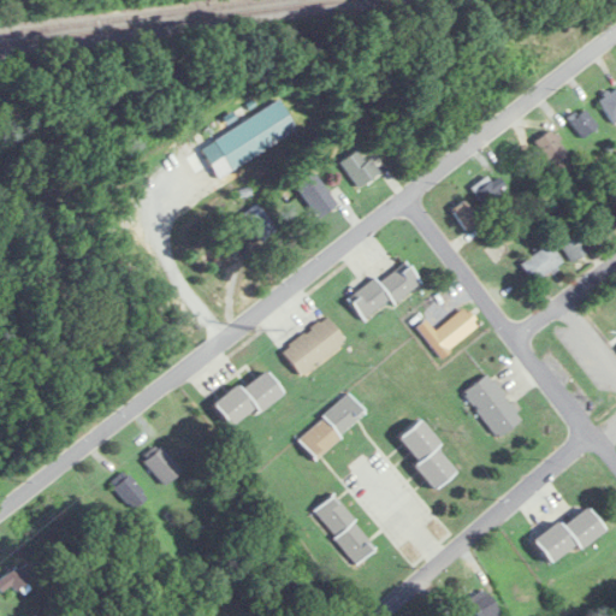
[(615,116),(615,88),(599,99),(612,119),(615,116)]
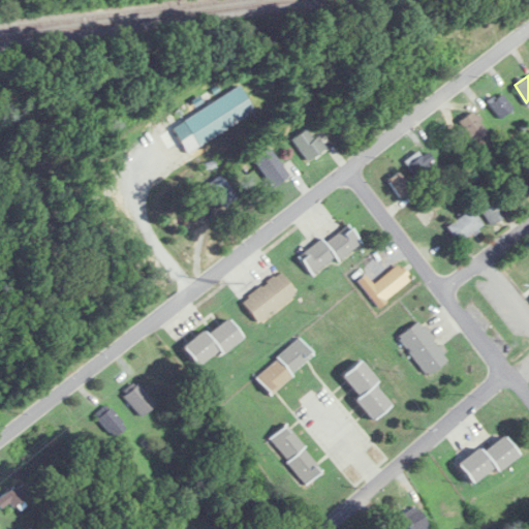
[(255,111),(239,85),(183,120),(199,145),(255,111)]
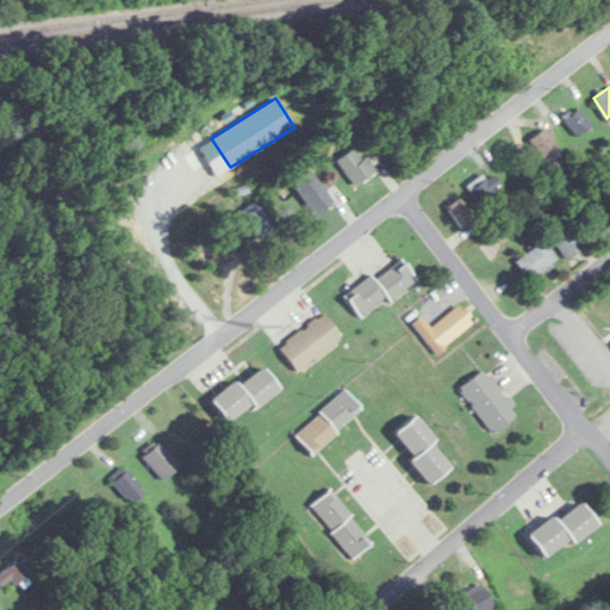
[(593,125),(580,107),(564,120),(577,137),(593,125)]
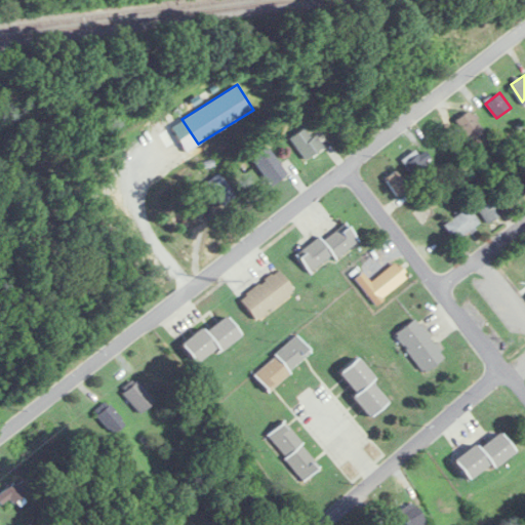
[(455,120),(473,147),(489,136),(471,110),(455,120)]
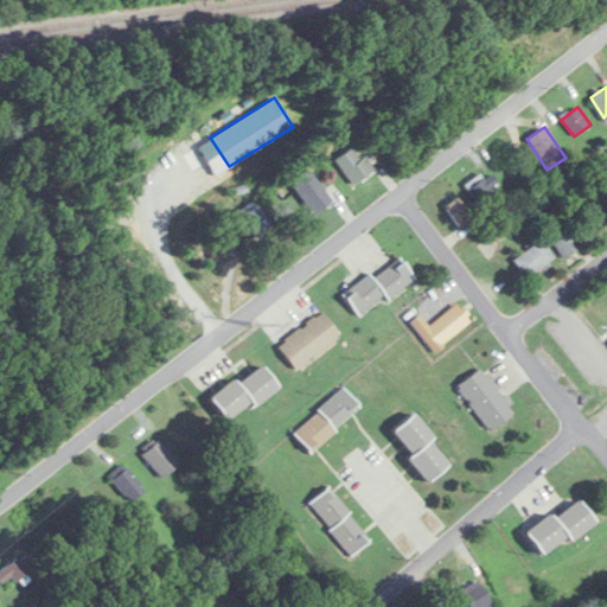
[(336,159),(353,184),(372,170),(356,145),(336,159)]
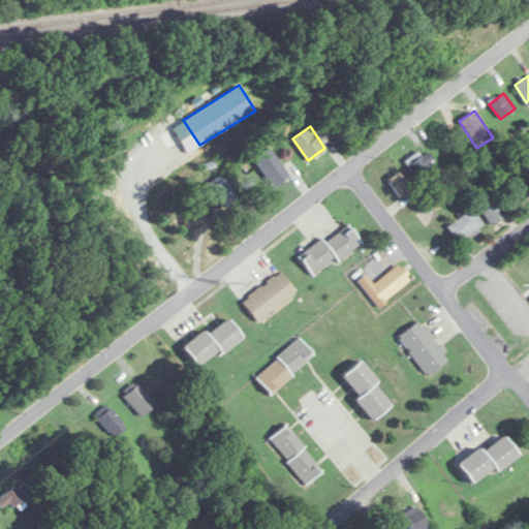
[(405,159),(417,182),(436,172),(426,153),(422,156),(418,152),(405,159)]
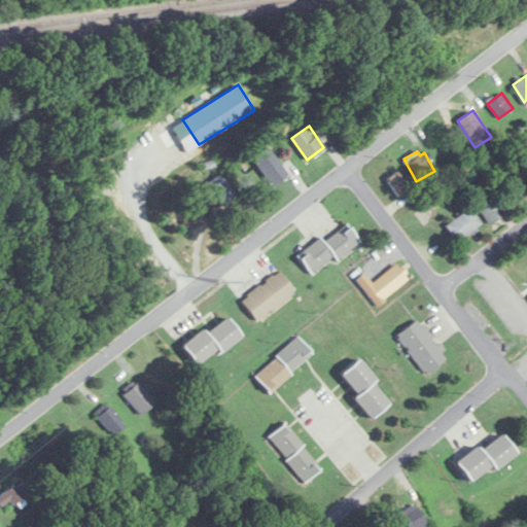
[(399,197),(411,188),(398,171),(387,178),(399,197)]
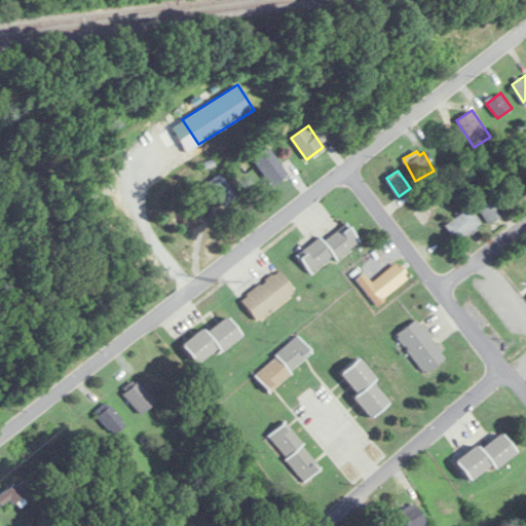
[(233,199),(226,177),(211,182),(219,204),(233,199)]
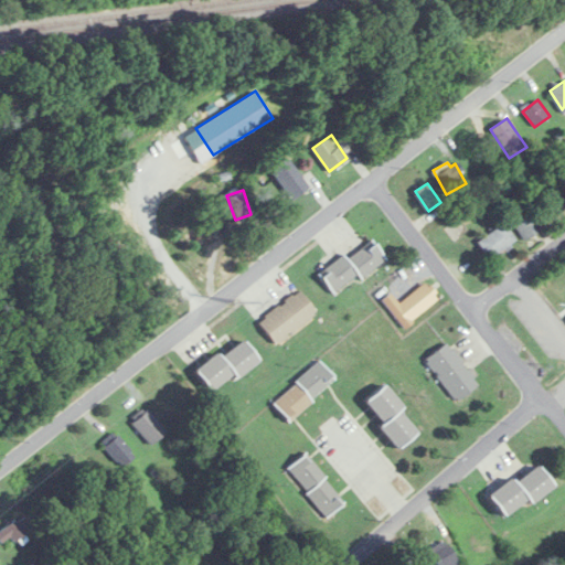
[(542,228),(523,199),(505,210),(524,240),(542,228)]
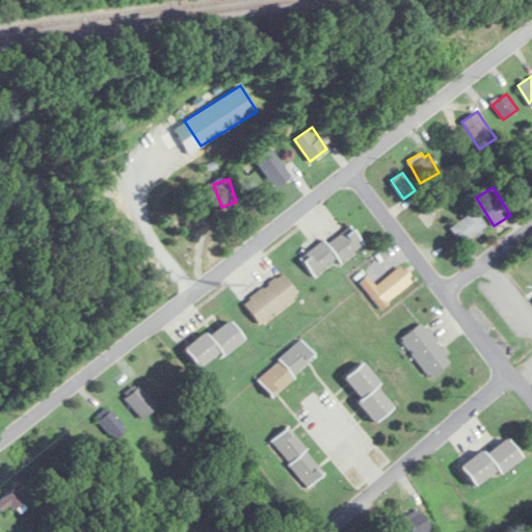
[(450,228),(462,244),(486,225),(474,209),(450,228)]
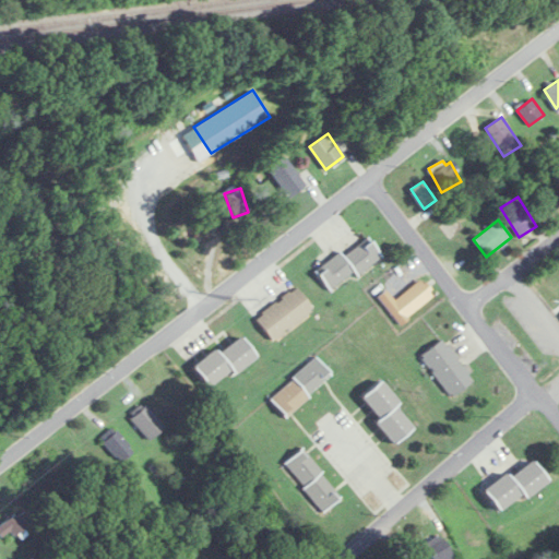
[(343,256),(341,252),(316,270),(331,290),(382,257),(369,238),(343,256)]
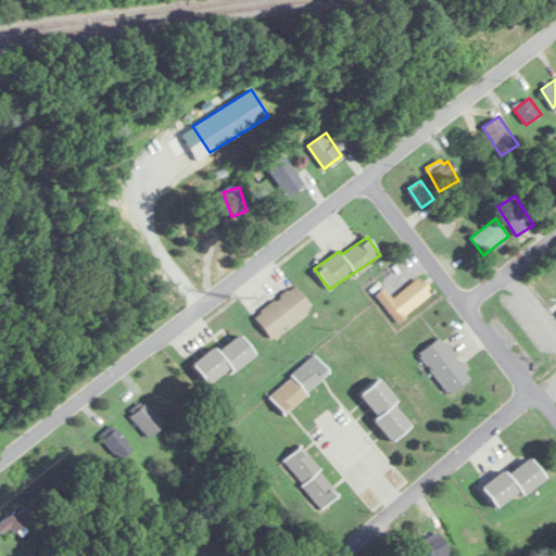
[(375,297),(401,323),(431,292),(416,278),(394,300),(383,288),(375,297)]
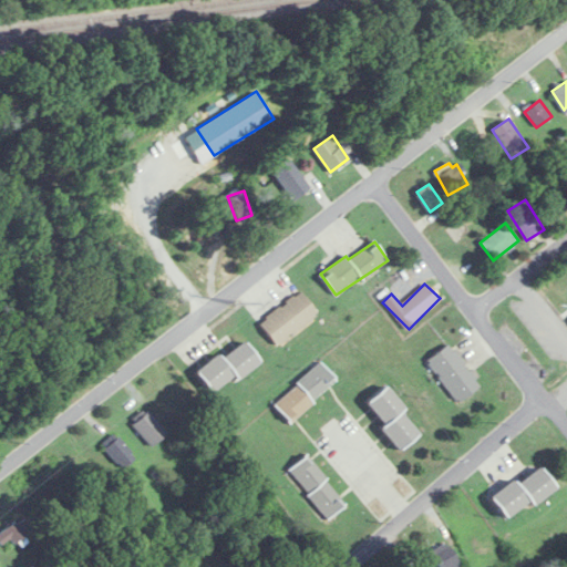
[(276,346),(319,313),(301,290),(258,322),(276,346)]
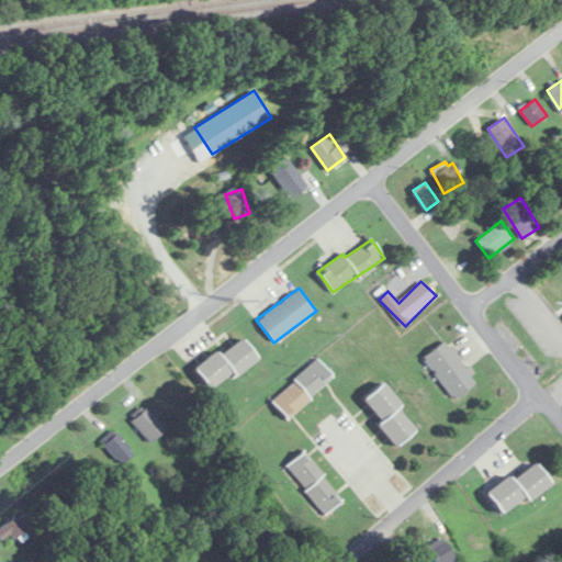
[(194,368),(212,392),(258,357),(243,337),(220,355),(217,350),(194,368)]
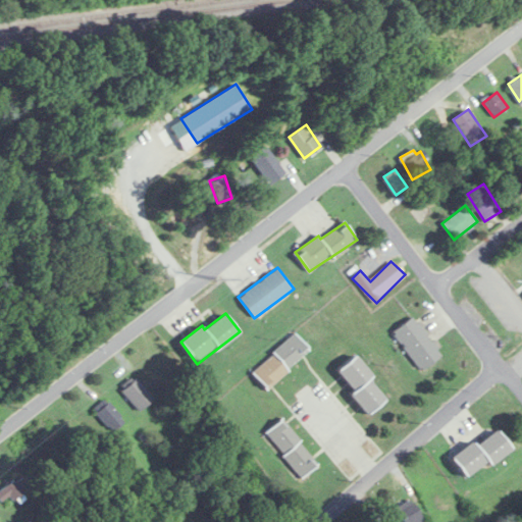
[(394,331),(421,371),(442,356),(415,316),(394,331)]
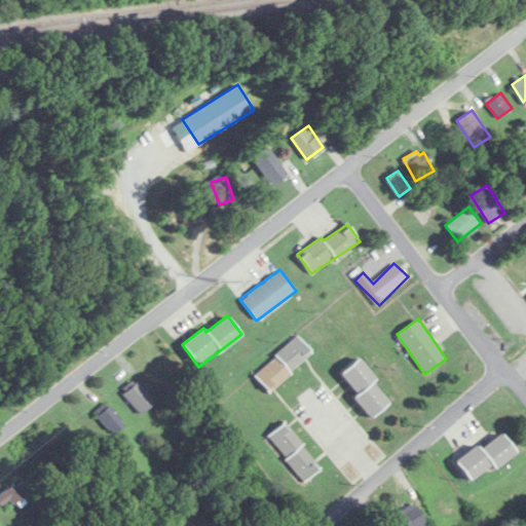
[(312,351),(296,335),(255,376),(270,392),(312,351)]
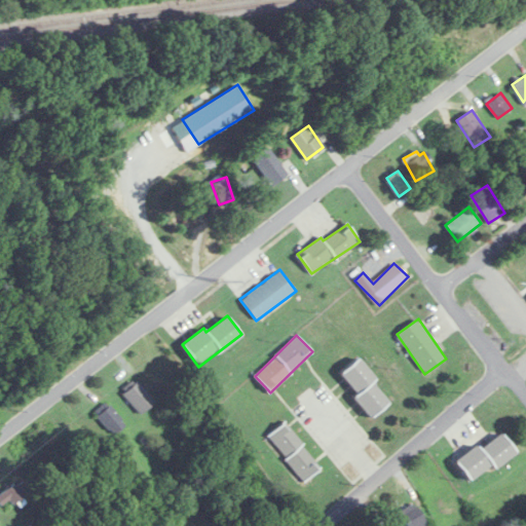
[(340,372),(358,395),(353,397),(370,417),(391,402),(358,359),(340,372)]
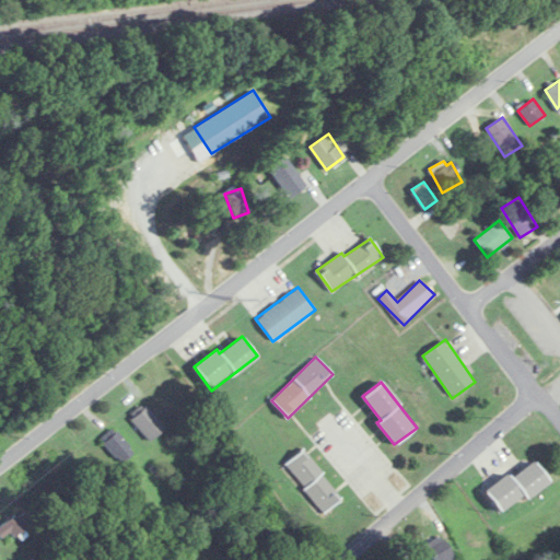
[(149,441),(165,428),(146,406),(130,420),(149,441)]
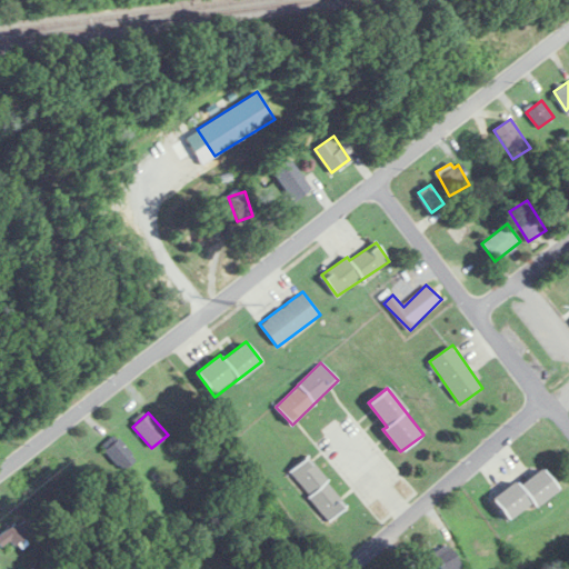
[(122,471),(137,460),(119,438),(105,449),(122,471)]
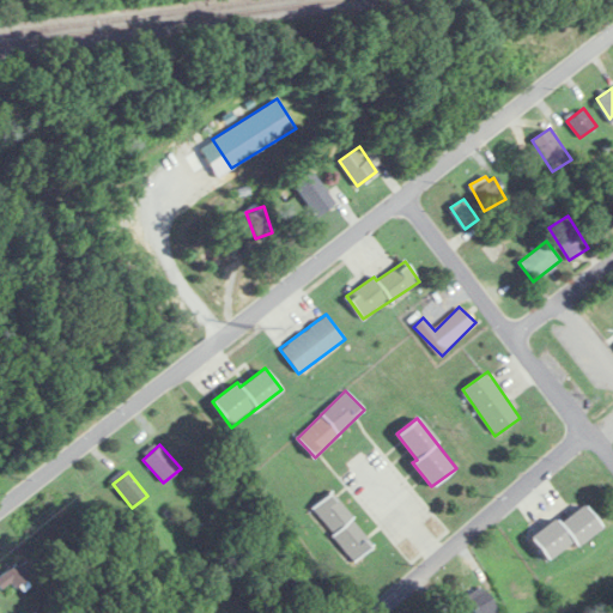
[(356,562),(376,542),(331,492),(310,510),(356,562)]
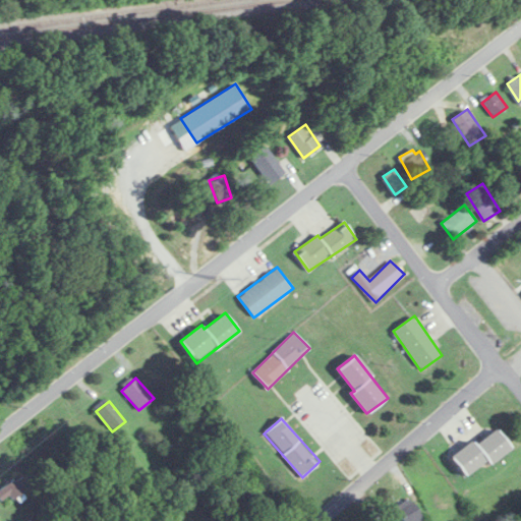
[(473,441),(451,456),(467,478),(511,447),(497,427),(475,444),(473,441)]
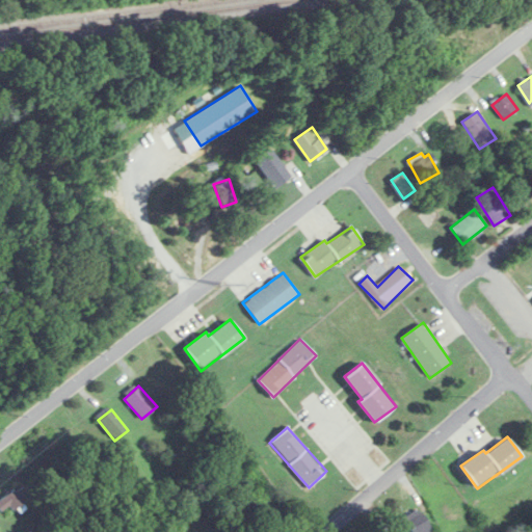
[(0,500),(0,507),(3,512),(31,495),(25,484),(0,500)]
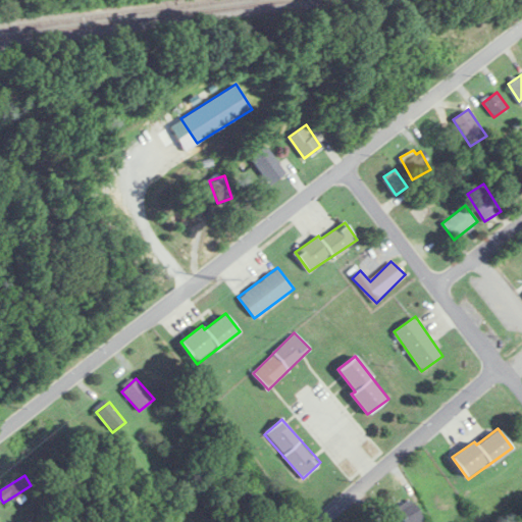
[(397,507),(405,521),(425,521),(412,499),(397,507)]
